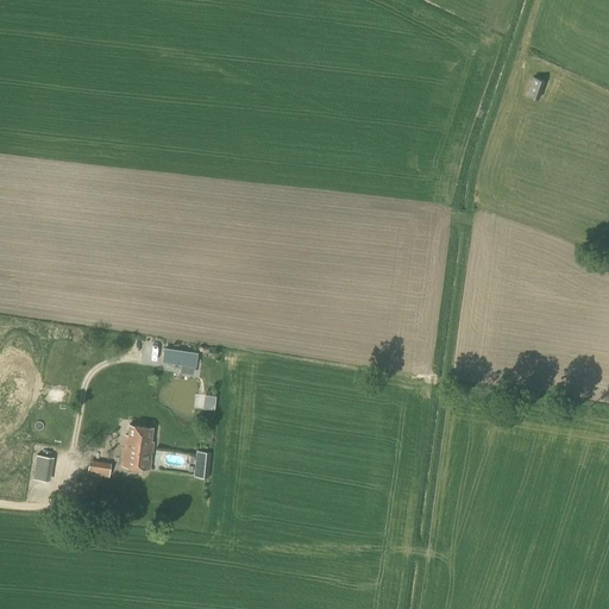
[(545,81),(533,77),(529,89),(540,93),(545,81)]
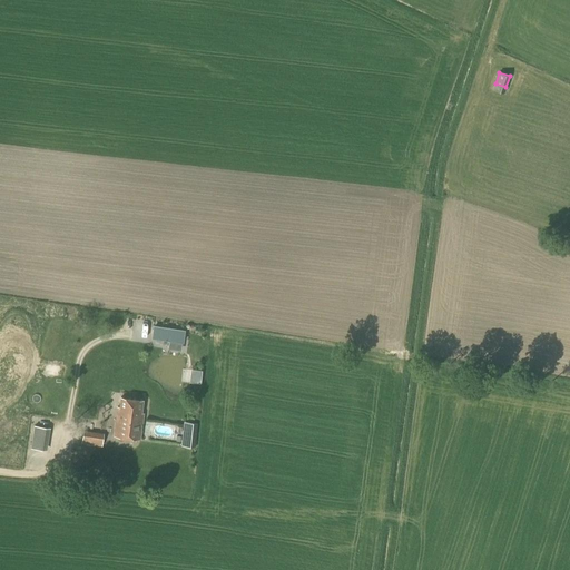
[(153,325),(151,337),(169,340),(168,349),(179,350),(182,342),(183,342),(185,330),(153,325)]
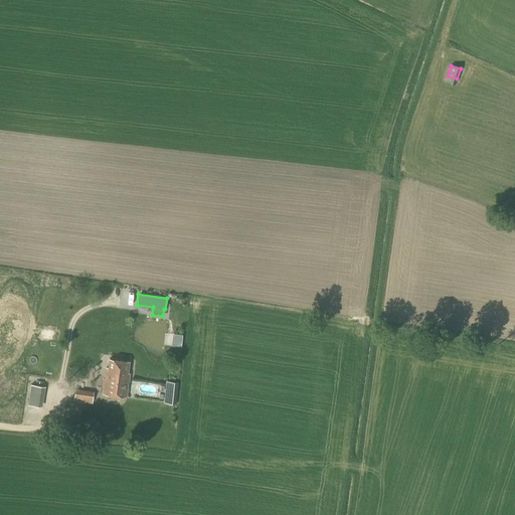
[(172,336),(171,344),(180,345),(181,337),(172,336)]
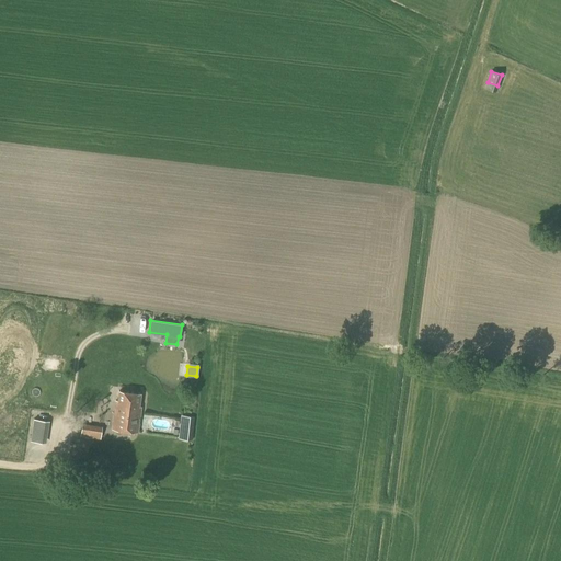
[(139,405),(140,393),(118,391),(117,401),(115,400),(112,428),(138,432),(141,407),(139,405)]
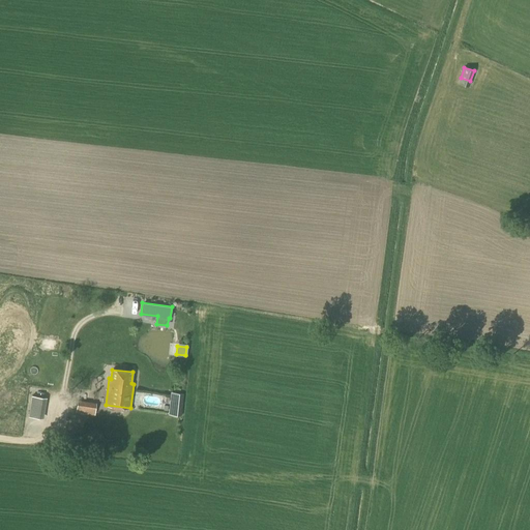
[(181,415),(182,394),(172,393),(170,414),(181,415)]
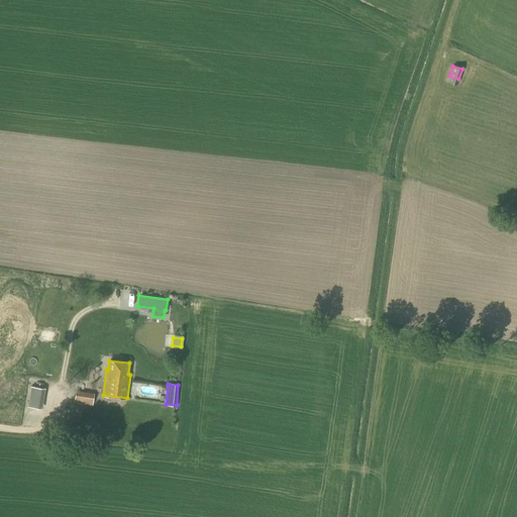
[(42,409),(45,388),(30,386),(27,407),(42,409)]
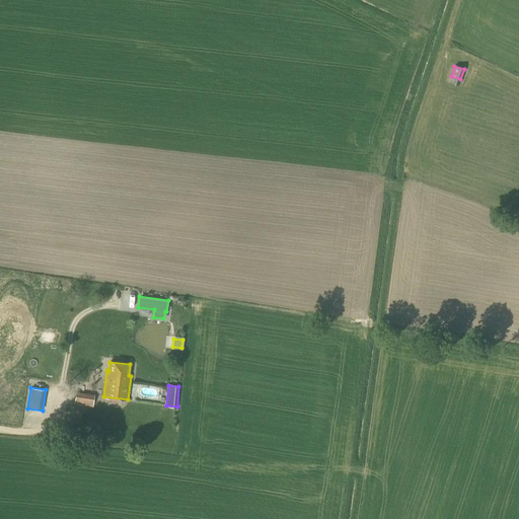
[(74,403),(83,404),(85,393),(84,393),(76,392),(75,400),(74,403)]
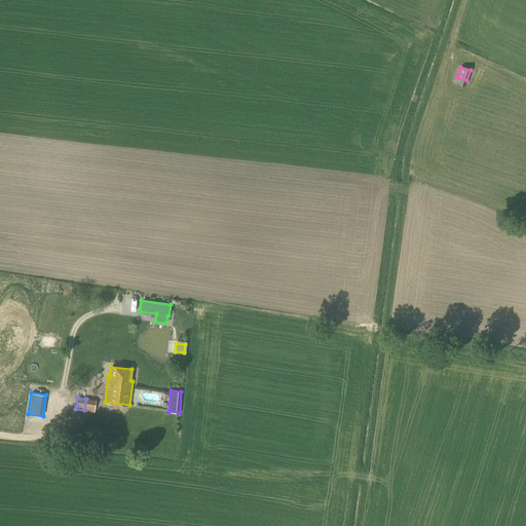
All buildings are outlined.
